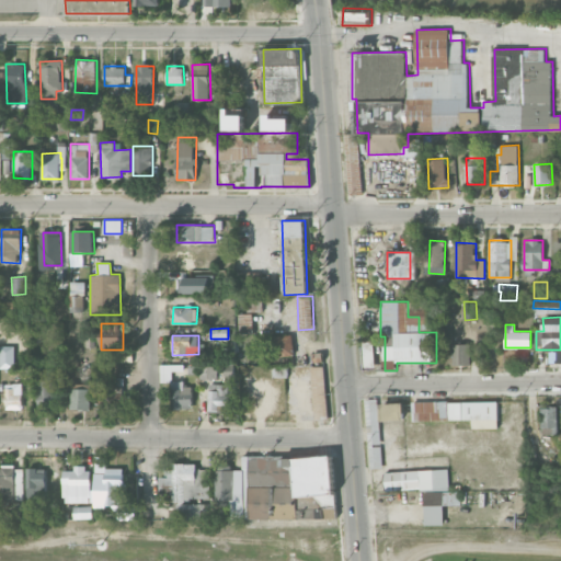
[(274,356),(294,355),(293,335),(273,336),(274,356)]
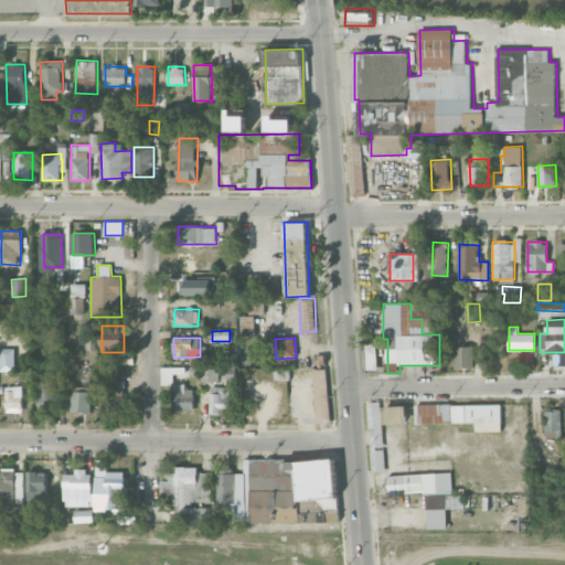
[(456,368),(473,368),(472,347),(456,347),(456,368)]
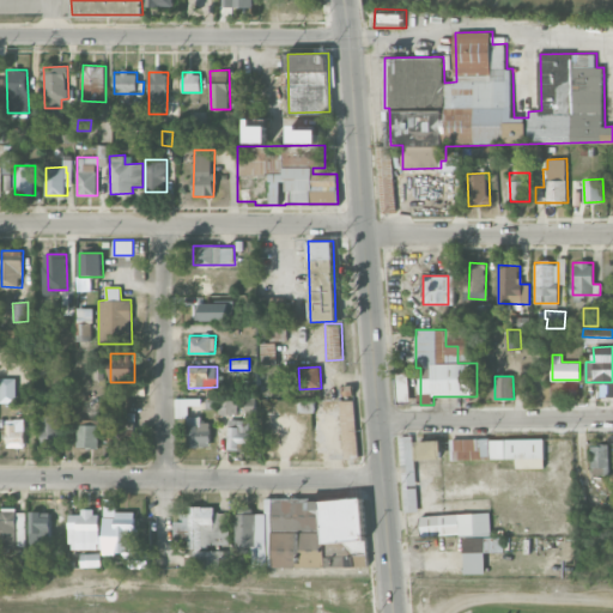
[(0,401),(14,402),(16,378),(0,377),(0,401)]
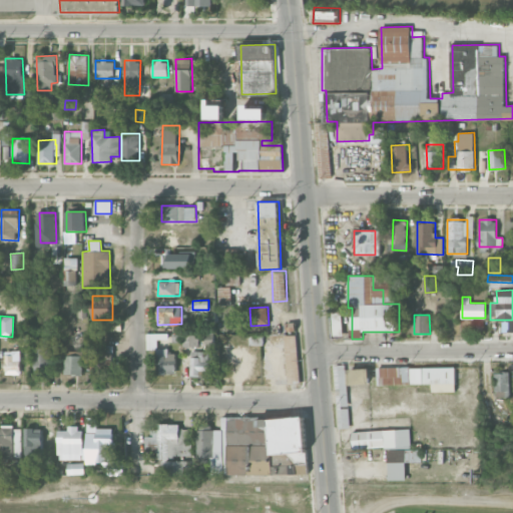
[(198,346),(198,335),(182,335),(182,347),(198,346)]
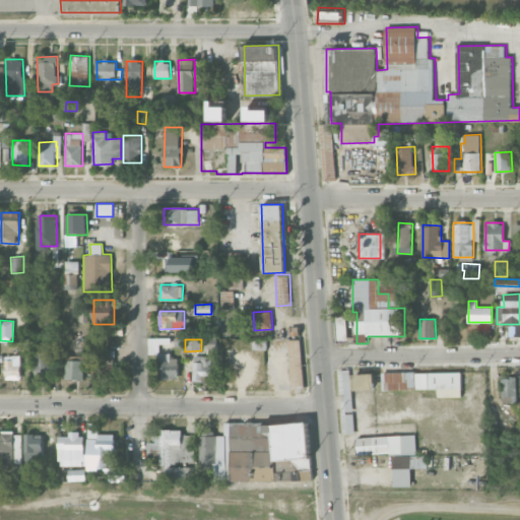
[(51,374),(50,343),(34,343),(35,375),(51,374)]
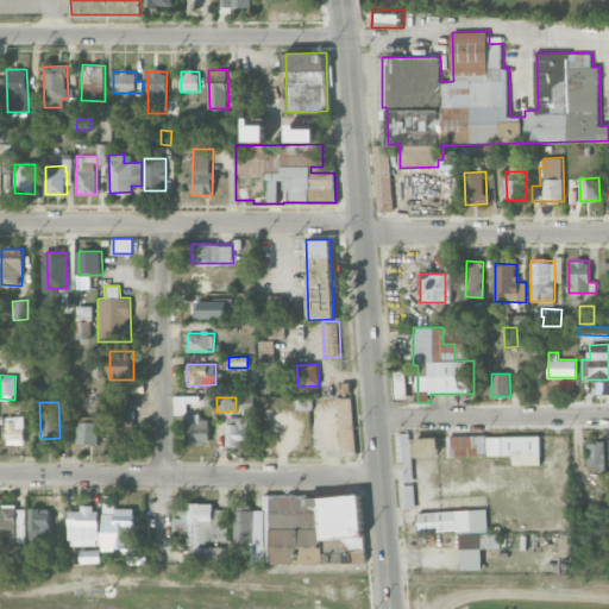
[(249,440),(250,422),(255,422),(255,403),(245,402),(244,418),(227,416),(226,445),(237,445),(237,439),(249,440)]
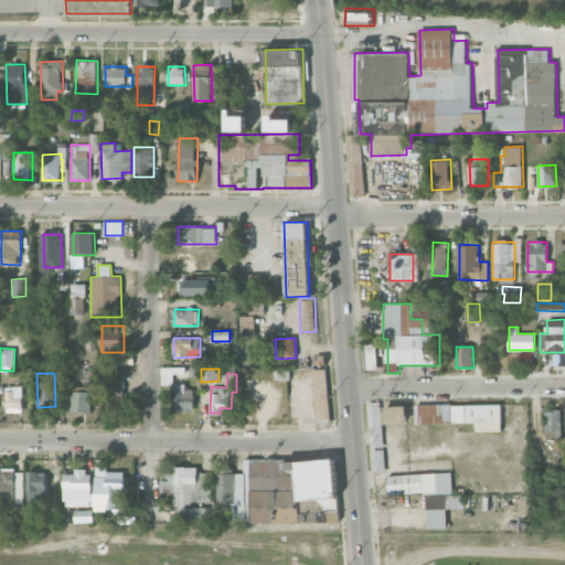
[(100,412),(124,411),(124,381),(109,381),(109,387),(100,388),(100,412)]
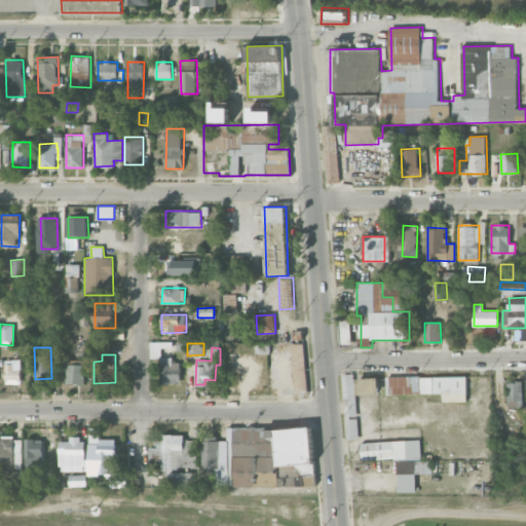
[(5,365),(5,383),(22,383),(21,359),(12,360),(12,364),(5,365)]
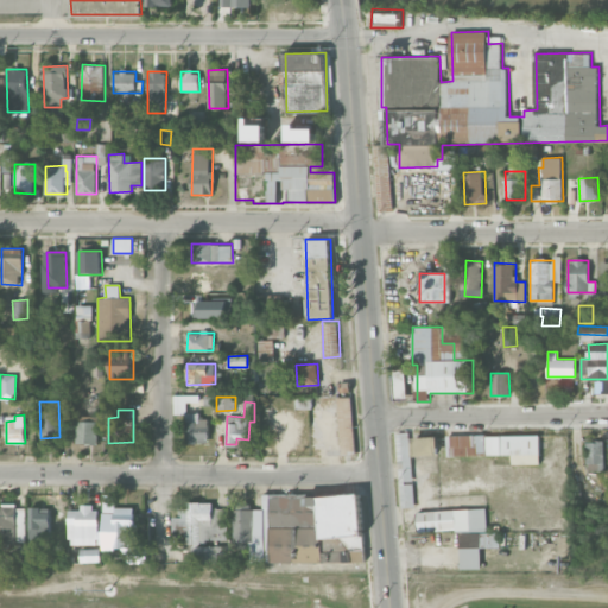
[(185,415),(187,443),(209,443),(209,415),(185,415)]
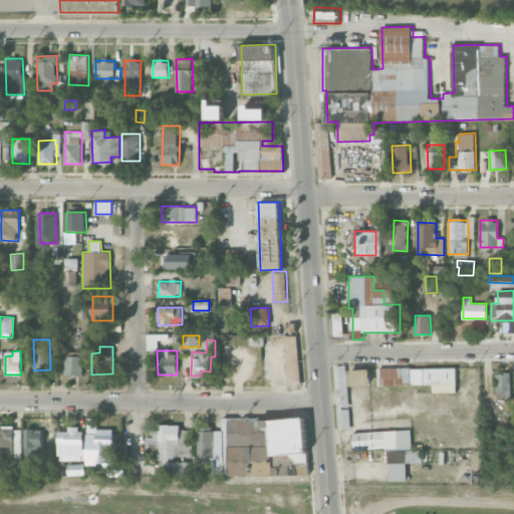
[(63,374),(82,375),(83,356),(64,355),(63,374)]
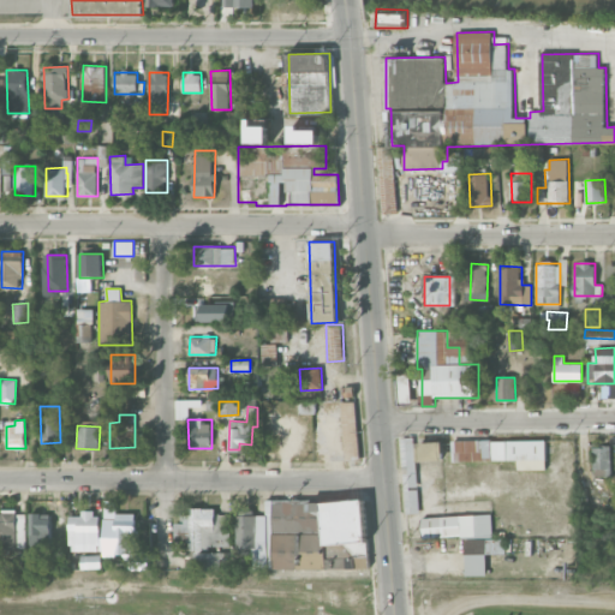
[(545,470),(545,440),(452,441),(453,461),(518,460),(518,471),(545,470)]
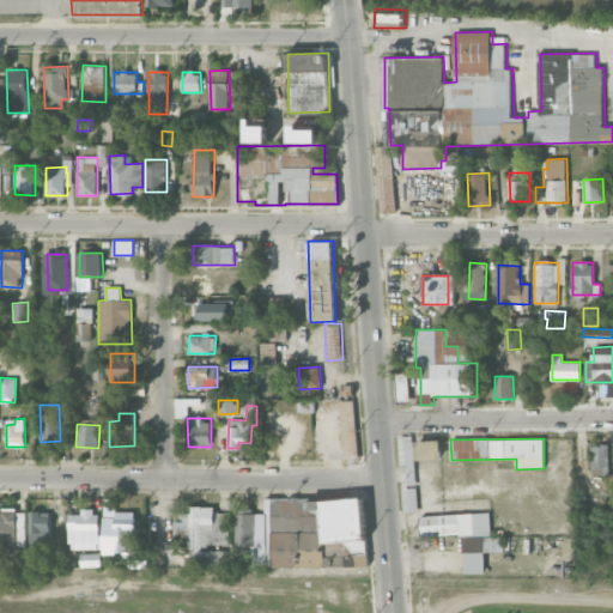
[(416,441),(416,460),(441,459),(439,439),(416,441)]
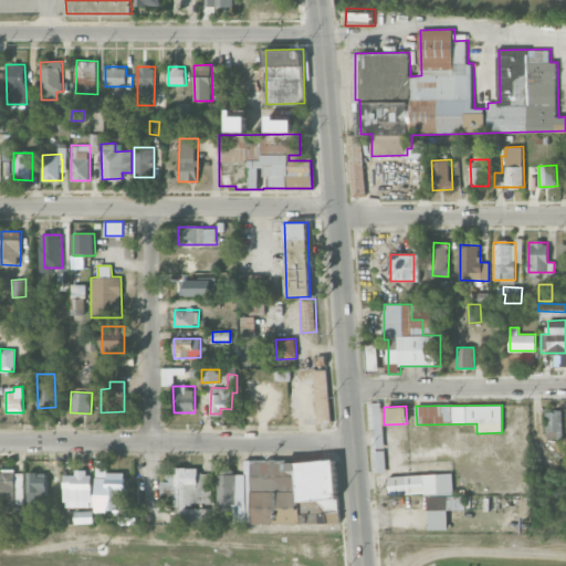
[(545,411),(545,438),(562,438),(562,410),(545,411)]
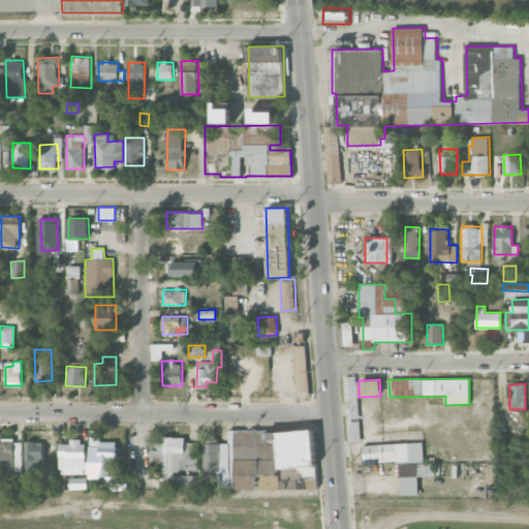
[(360,441),(359,401),(347,401),(348,441),(360,441)]
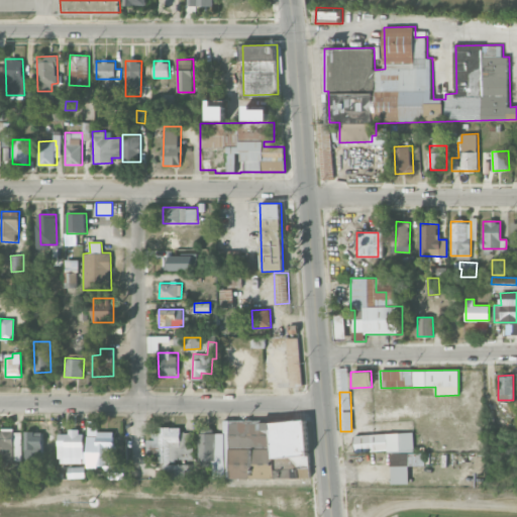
[(230,479),(309,478),(307,420),(228,422),(230,479)]
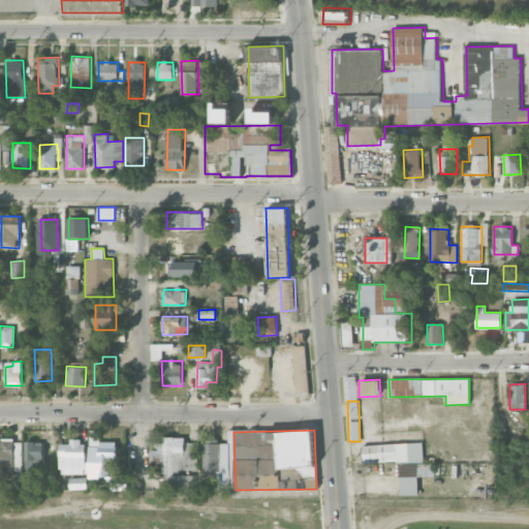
[(197,442),(185,442),(185,437),(163,437),(163,442),(156,442),(156,449),(150,449),(150,467),(159,467),(159,490),(190,489),(190,470),(197,470),(197,442)]
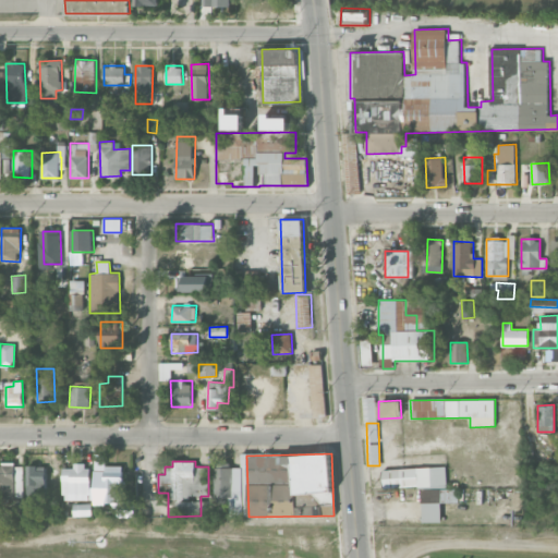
[(0,462),(0,498),(15,498),(14,463),(0,462)]
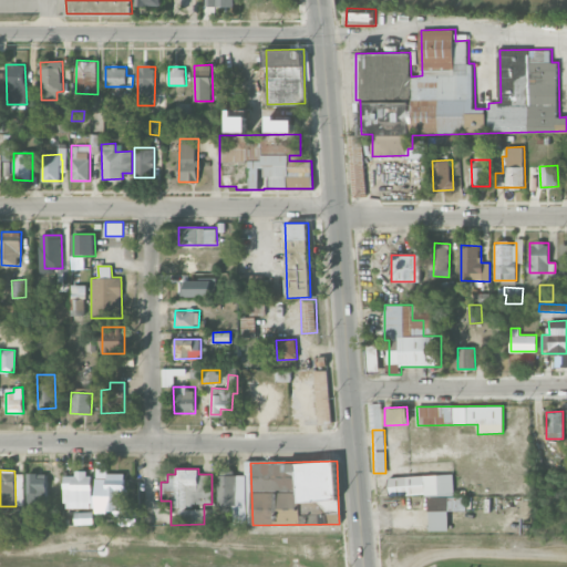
[(246,475),(234,475),(234,470),(217,471),(218,509),(232,509),(233,524),(246,524),(246,475)]
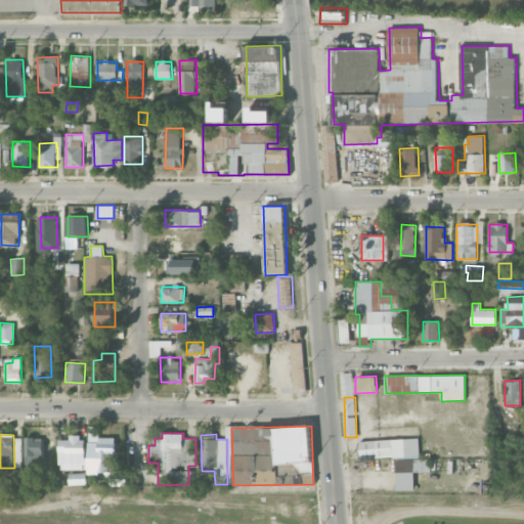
[(71,440),(59,439),(59,469),(85,470),(85,437),(71,436),(71,440)]
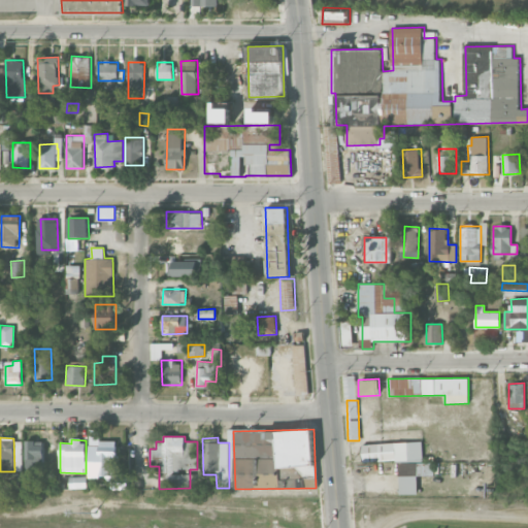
[(14,458),(22,458),(23,441),(15,440),(14,458)]
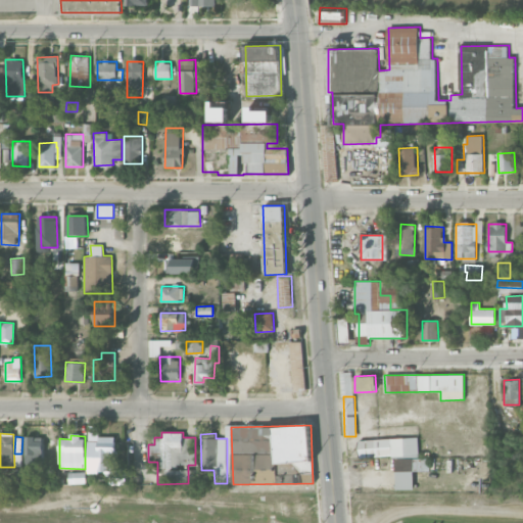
[(25,436),(26,466),(43,466),(43,436),(25,436)]
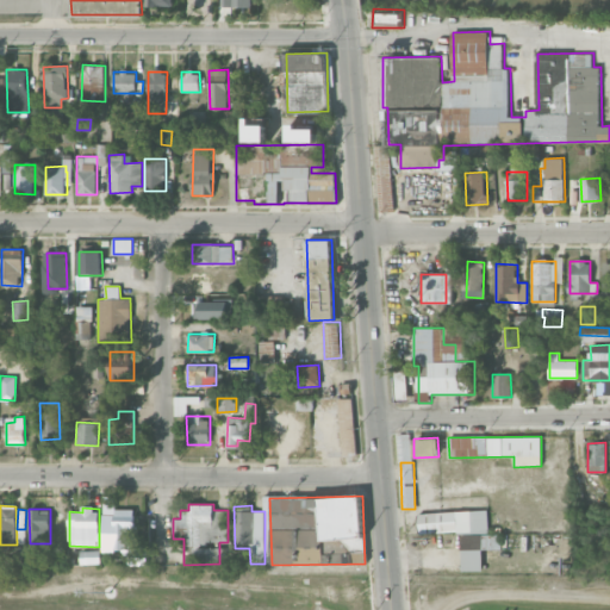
[(104,514),(103,551),(136,552),(137,509),(116,509),(116,514),(104,514)]
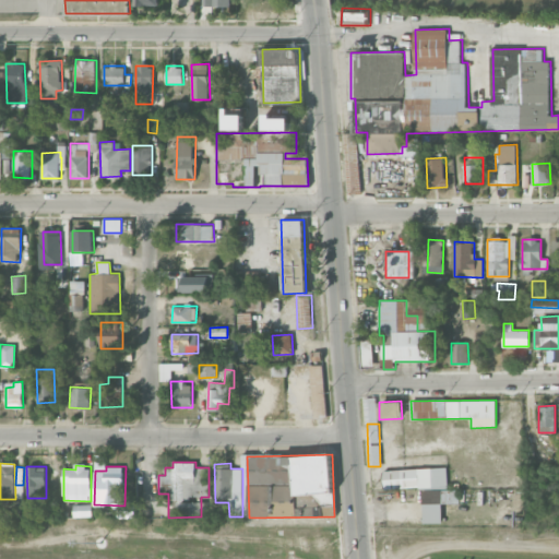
[(383,489),(448,487),(447,467),(383,470),(383,489)]
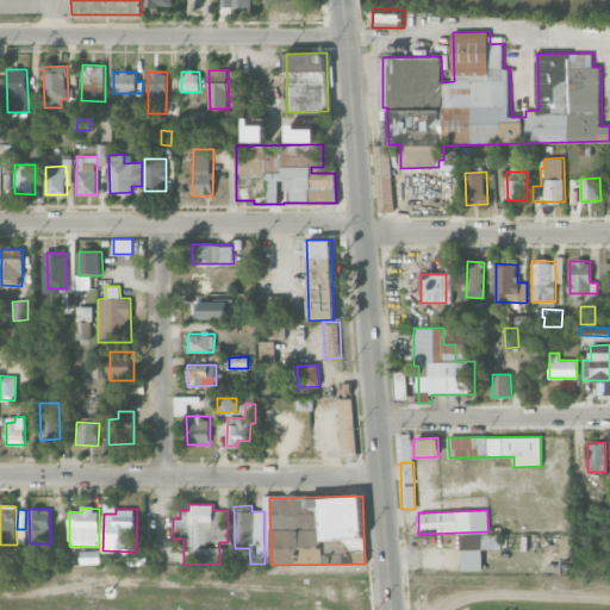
[(483,570),(483,549),(503,549),(502,534),(461,535),(462,571),(483,570)]
